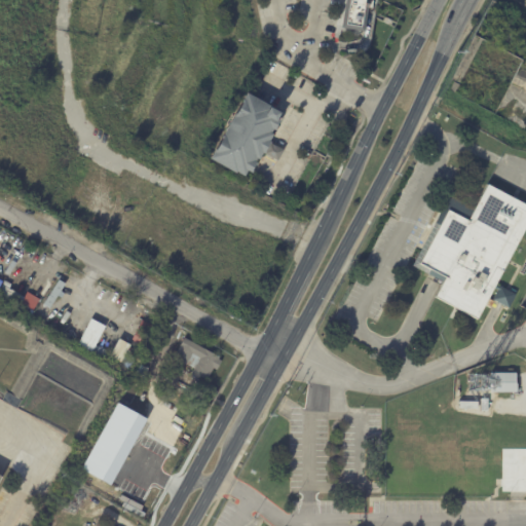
[(370,0),(370,5),(367,5),(364,28),(340,24),(343,0),(370,0)]
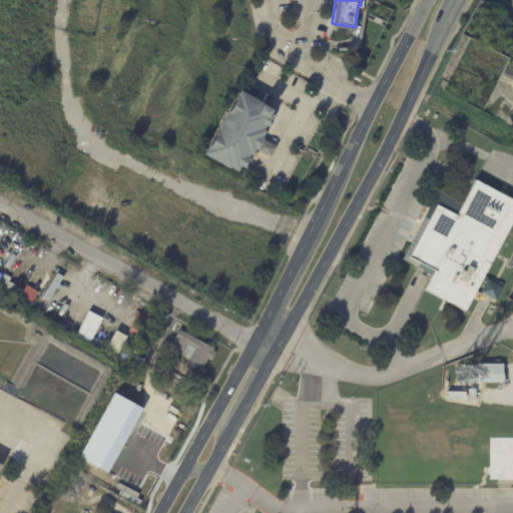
[(271,108),(267,115),(271,118),(267,126),(264,124),(262,129),(265,130),(261,137),(263,137),(262,140),(274,146),(268,157),(253,149),(250,154),(248,153),(245,157),(248,158),(243,168),(238,165),(234,171),(227,167),(226,168),(202,154),(238,89),(271,108)]
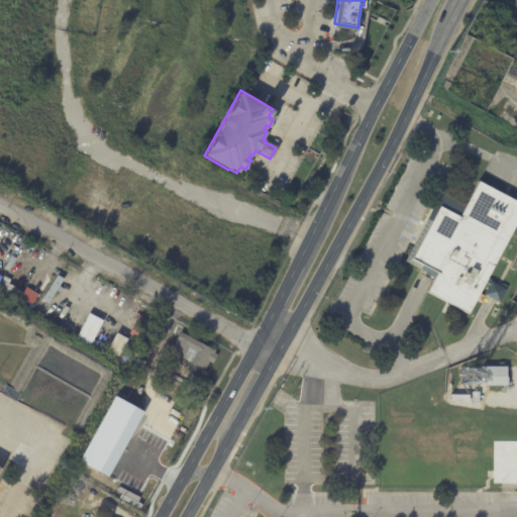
[(502,195),(516,202),(516,222),(487,280),(508,290),(501,303),(486,295),(490,286),(485,283),(469,315),(427,294),(436,278),(407,262),(442,192),(466,205),(478,182),(502,195)]
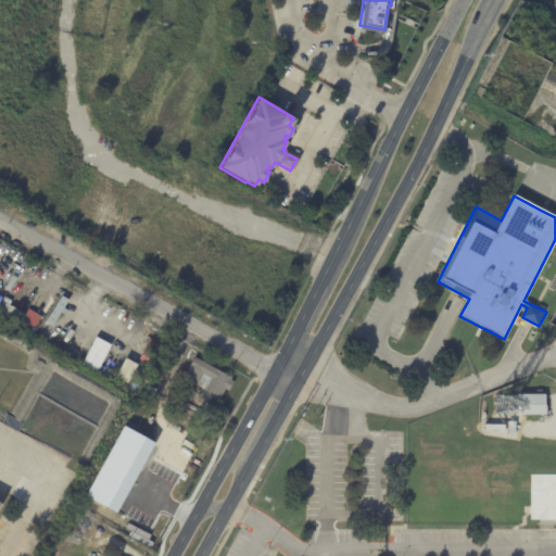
[(71,301),(54,326),(48,321),(64,295),(71,301)]
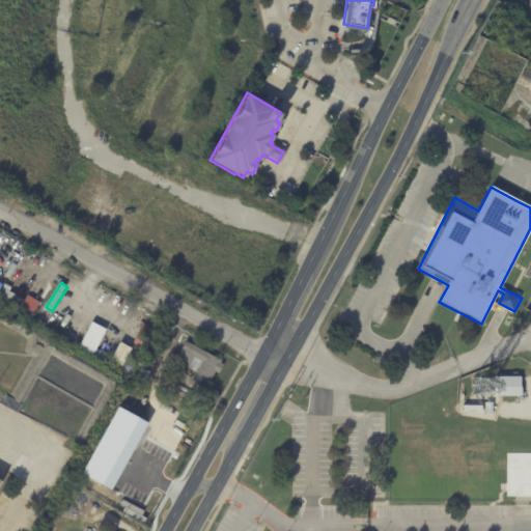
[(44,301),(33,319),(0,300),(0,298),(6,285),(12,289),(16,285),(44,301)]
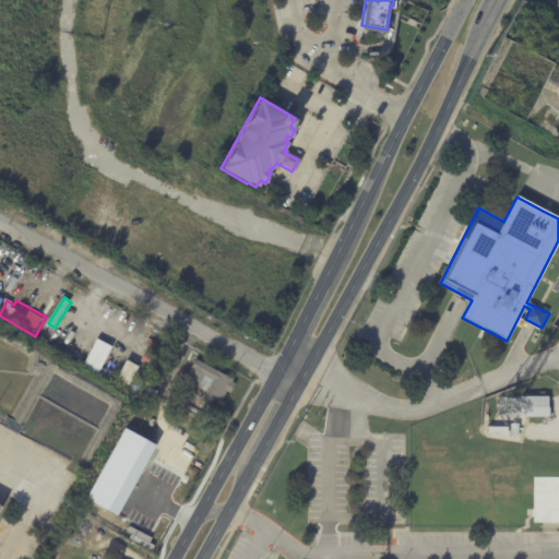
[(140,364),(141,365),(135,375),(144,380),(137,391),(128,385),(129,383),(118,376),(130,357),(140,364)]
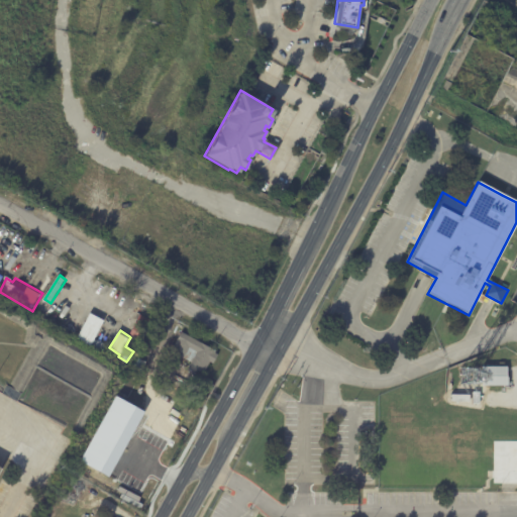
[(191,369),(194,363),(174,351),(184,332),(218,351),(218,353),(220,354),(215,364),(212,362),(206,374),(199,370),(198,373),(191,369)]
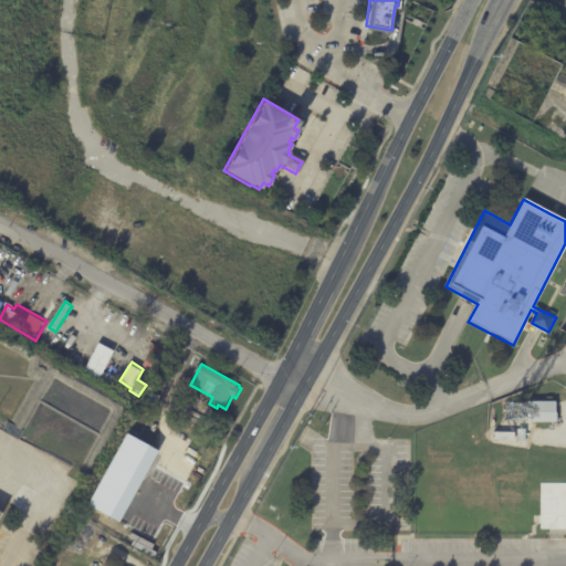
[(103,373),(117,380),(114,386),(100,379),(103,373)]
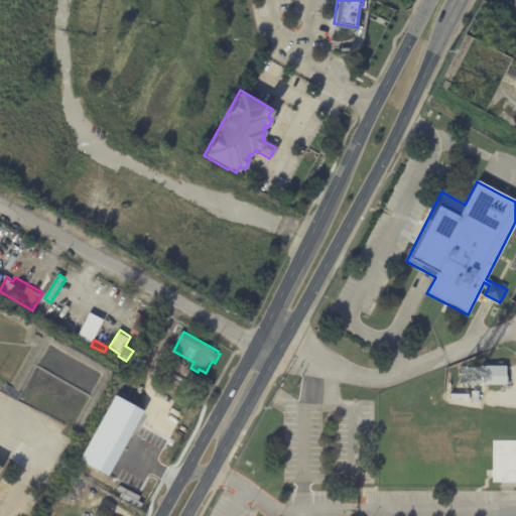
[(505,368),(505,386),(481,386),(481,367),(505,367),(505,368)]
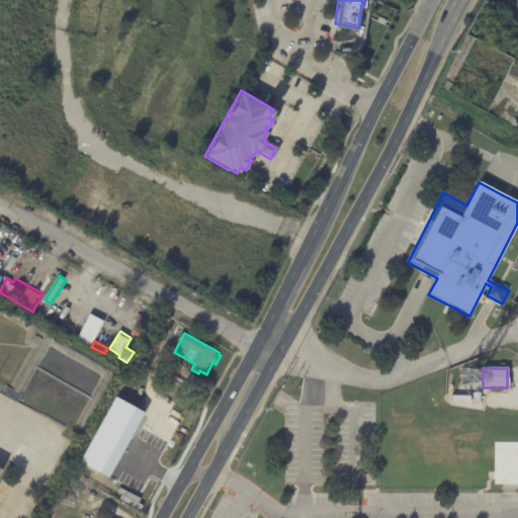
[(157,393),(166,398),(162,406),(186,419),(181,427),(178,426),(176,429),(180,431),(175,439),(156,429),(160,423),(144,414),(156,393),(157,393)]
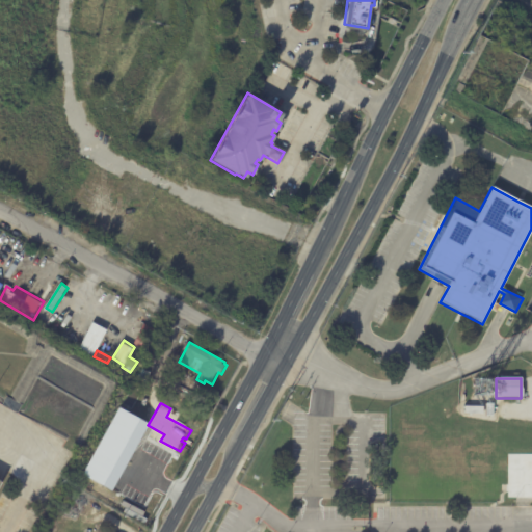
[(128,447),(122,457),(108,448),(116,435),(130,445),(128,447)]
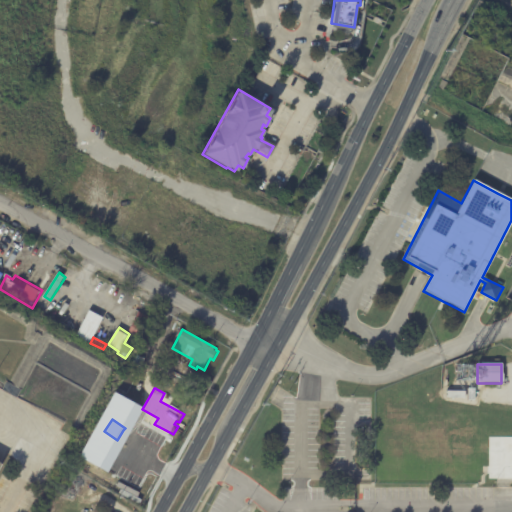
[(89,459),(79,454),(86,442),(98,450),(91,461),(89,459)]
